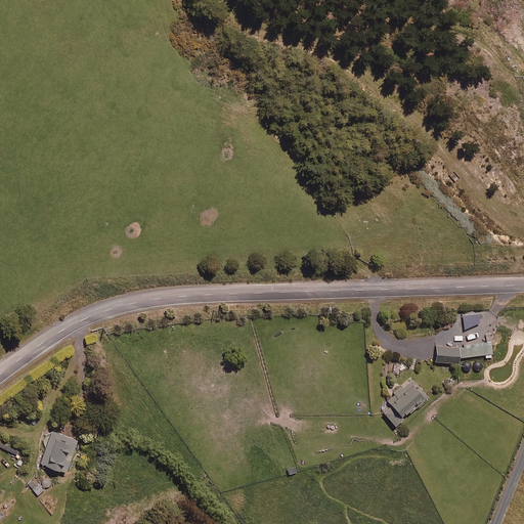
[(461,356),(483,352),(484,356),(491,355),(490,351),(492,351),(490,339),(459,343),(461,356)]
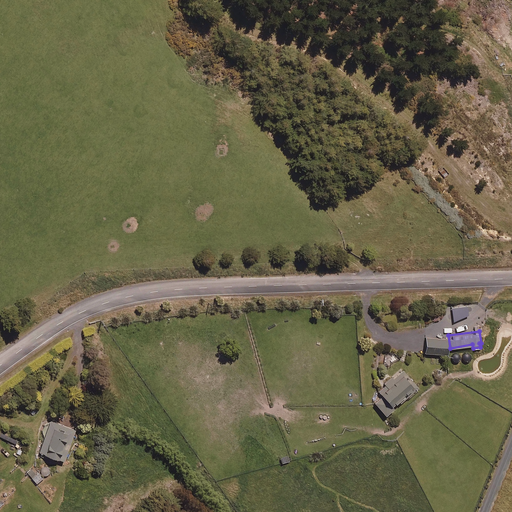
[(447,352),(447,337),(426,336),(425,351),(447,352)]
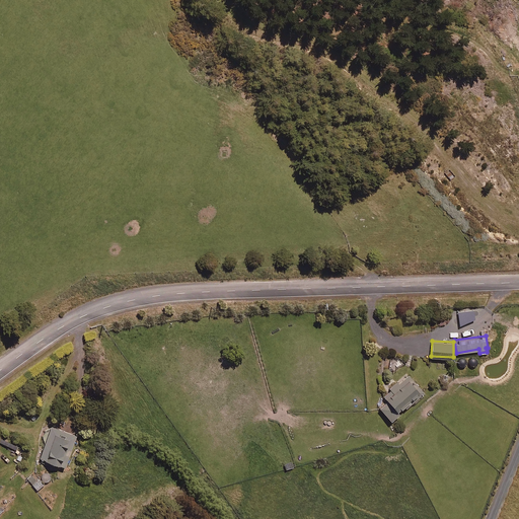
[(395,410),(419,391),(408,376),(383,395),(385,399),(378,405),(390,422),(399,415),(395,410)]
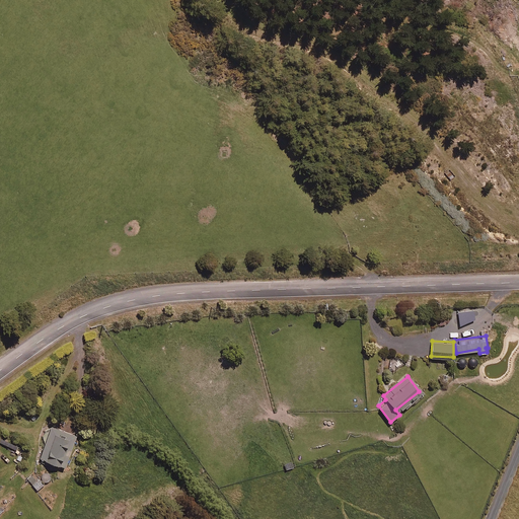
[(50,426),(39,457),(63,465),(73,434),(50,426)]
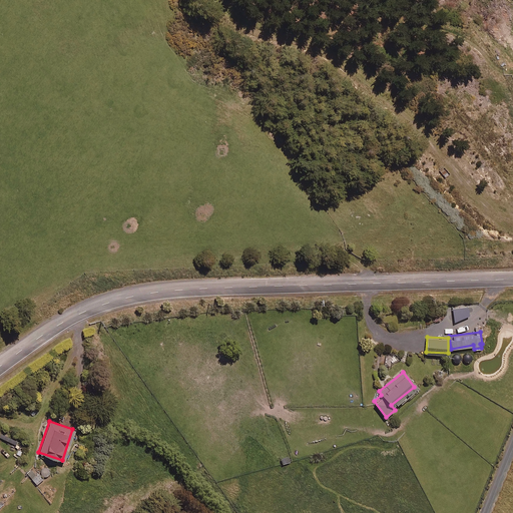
[(20,437),(2,428),(0,431),(0,436),(16,444),(20,437)]
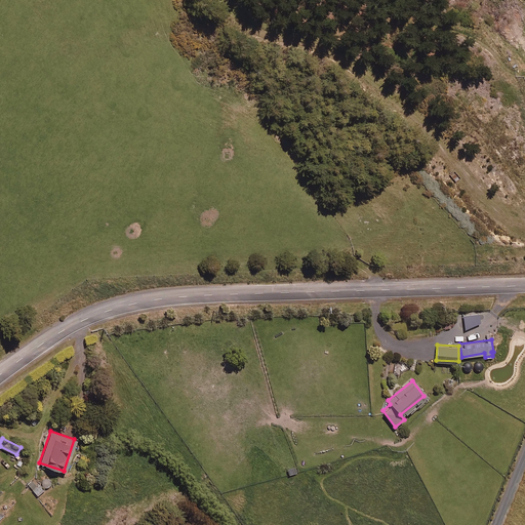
[(23,463),(27,454),(19,451),(15,460),(23,463)]
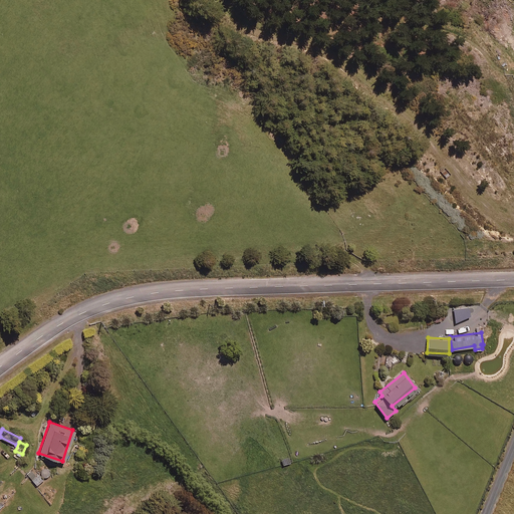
[(39,474),(37,475),(31,469),(26,475),(37,485),(43,478),(39,474)]
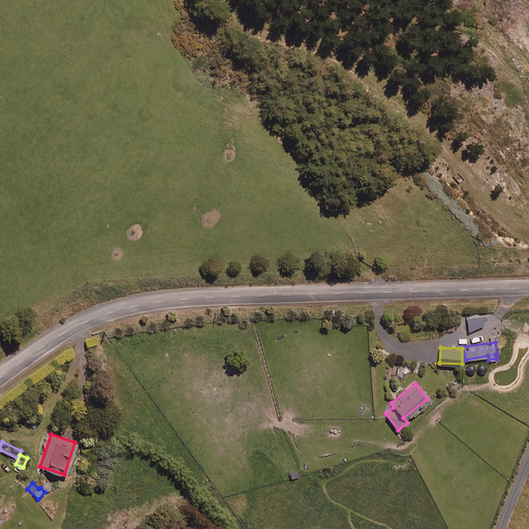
All buildings are outlined.
